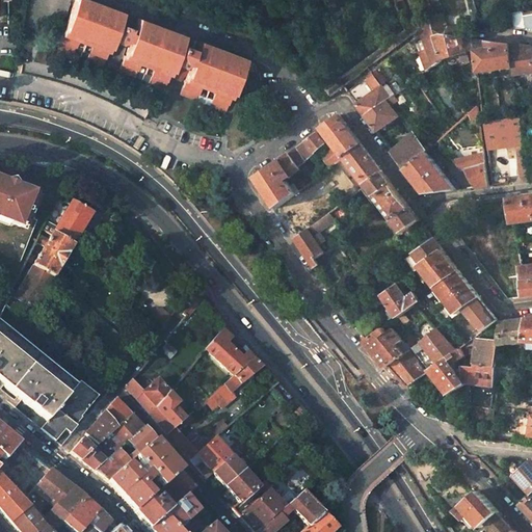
[(110,10),(81,0),(61,0),(46,46),(60,51),(63,43),(78,49),(75,56),(90,61),(102,32),(106,34),(108,40),(114,37),(117,38),(107,68),(123,74),(125,67),(139,72),(136,79),(152,84),(158,68),(160,68),(160,75),(168,77),(174,72),(175,73),(168,90),(173,92),(184,97),(187,89),(201,95),(197,102),(213,107),(228,70),(233,55),(188,38),(183,52),(181,52),(182,47),(170,43),(168,48),(166,47),(171,32),(126,17),(121,30),(117,28),(118,25),(109,22),(108,25),(104,24),(110,10)]
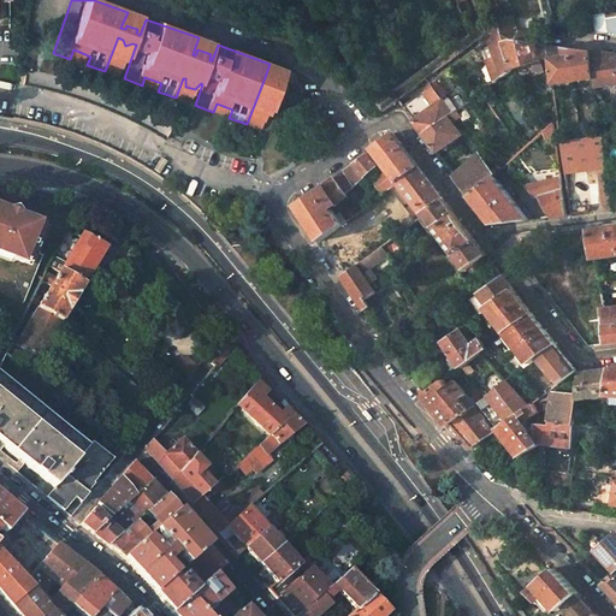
[(606,19),(605,16),(593,17),(596,34),(609,36),(606,19)]
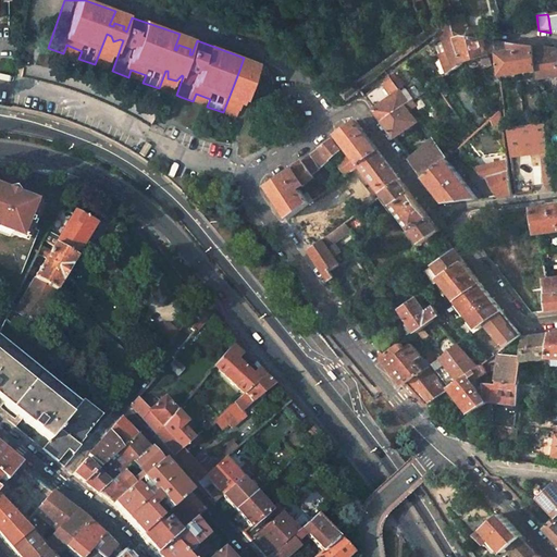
[(482,40),(483,31),(462,28),(461,25),(467,24),(465,16),(459,19),(458,16),(456,17),(452,21),(457,39),(463,37),(482,40)]
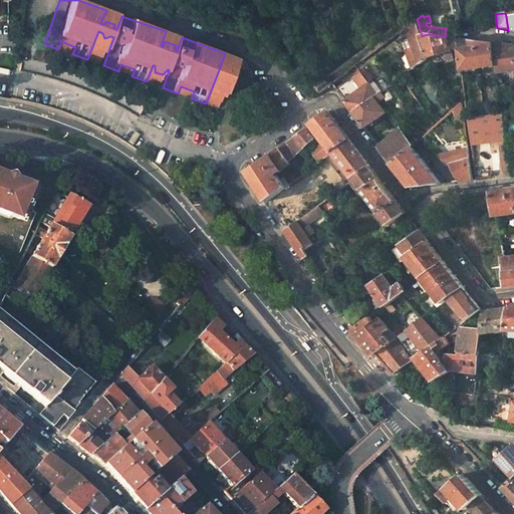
[(422,36),(417,19),(406,27),(410,38),(412,37),(421,60),(423,63),(429,59),(422,36)]
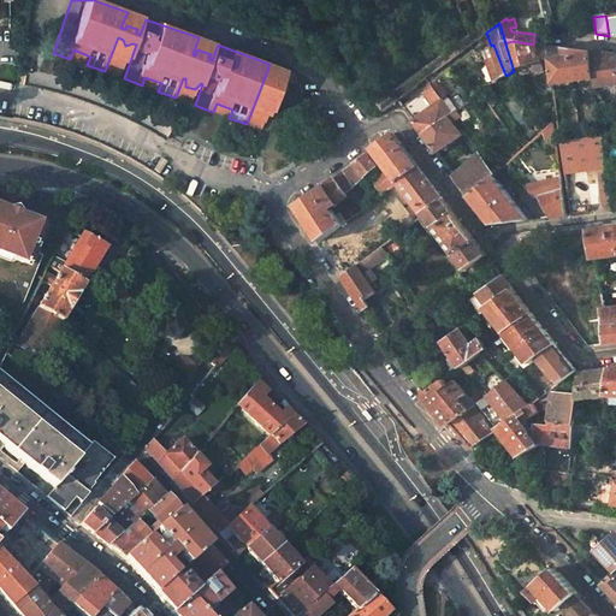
[(550,55),(549,46),(533,45),(513,41),(505,43),(514,71),(550,57),(550,55)]
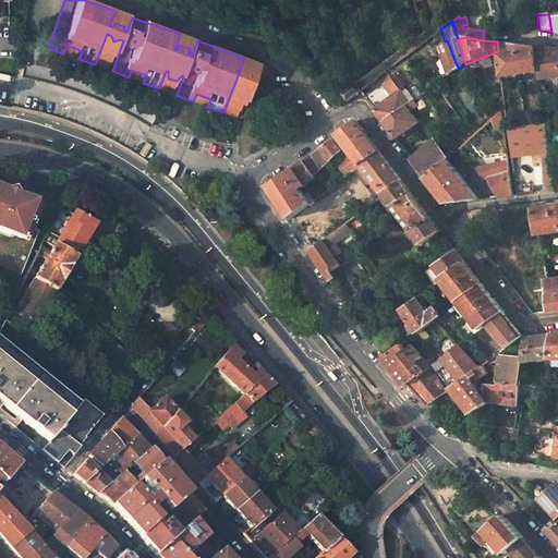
[(510,44),(497,41),(498,50),(510,51),(510,44)]
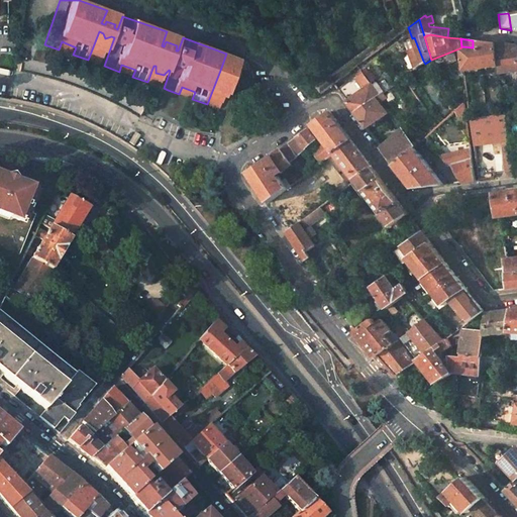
[(498,67),(495,43),(473,40),(473,47),(461,46),(461,47),(464,71),(498,67)]
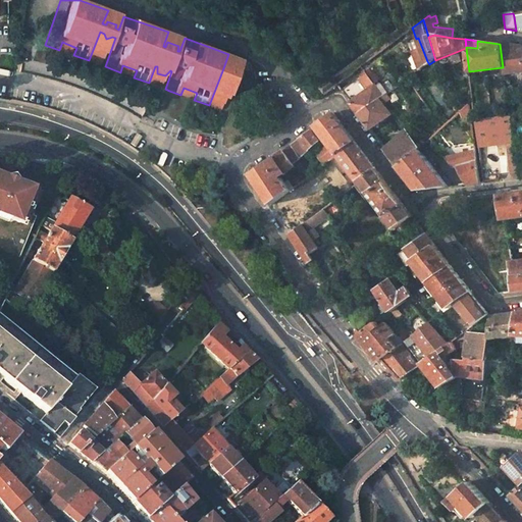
[(521,53),(514,54),(513,45),(500,44),(503,67),(504,74),(521,72),(521,53)]
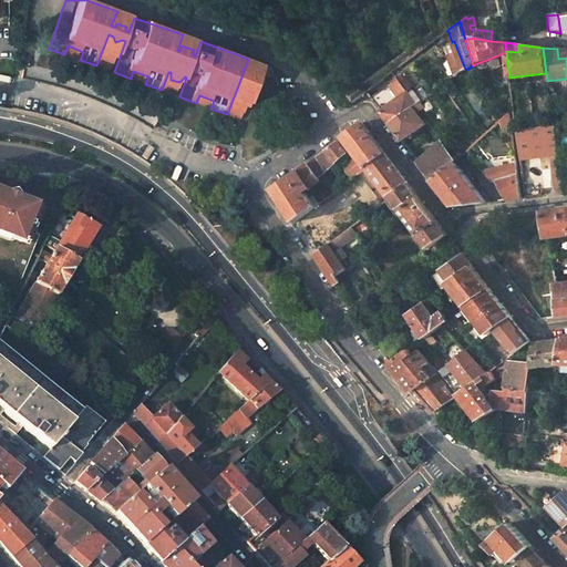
[(566,58),(566,50),(557,49),(558,59),(566,58)]
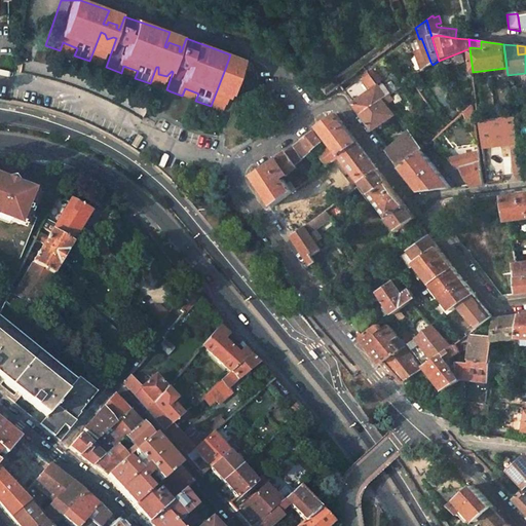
[(241,59),(230,54),(225,69),(232,72),(245,69),(241,59)]
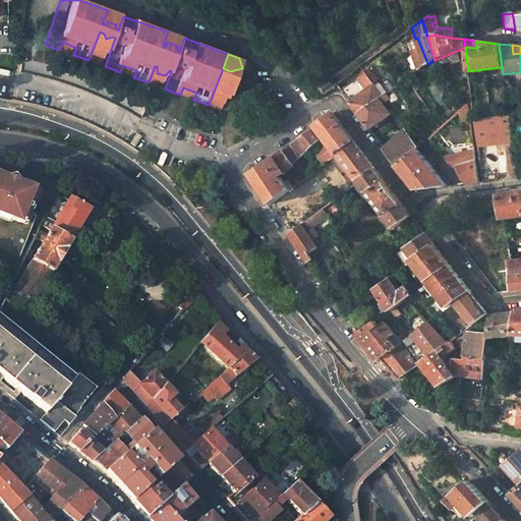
[(375,87),(364,71),(340,90),(358,114),(380,99),(383,96),(375,87)]
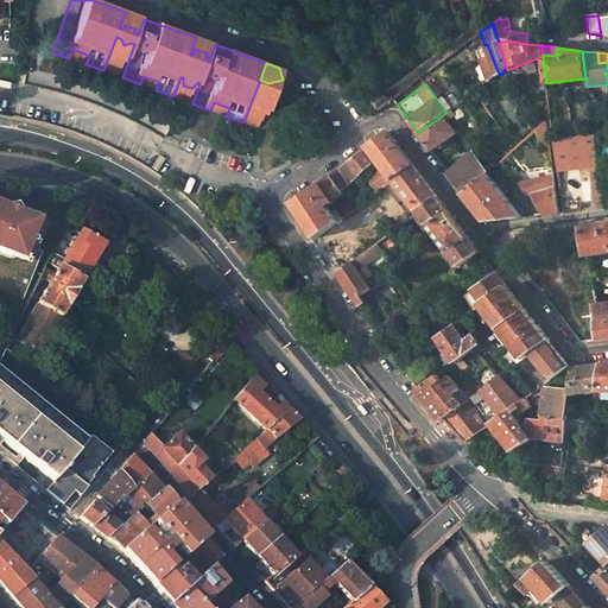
[(388,92),(375,102),(379,108),(393,97),(388,92)]
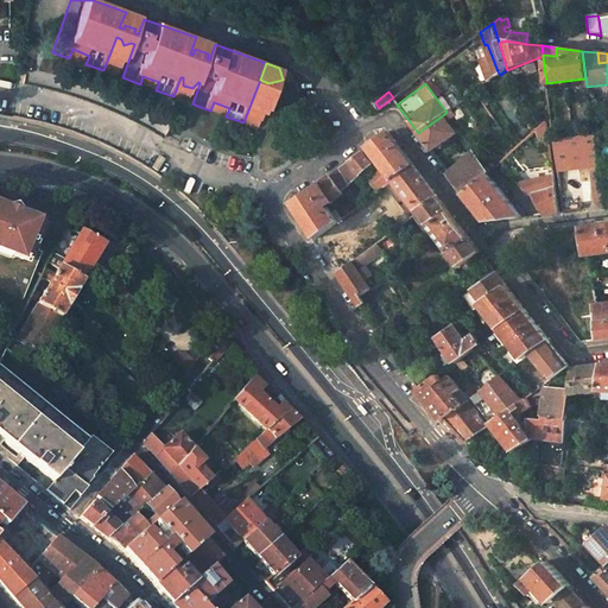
[(453,108),(444,97),(438,101),(447,112),(453,108)]
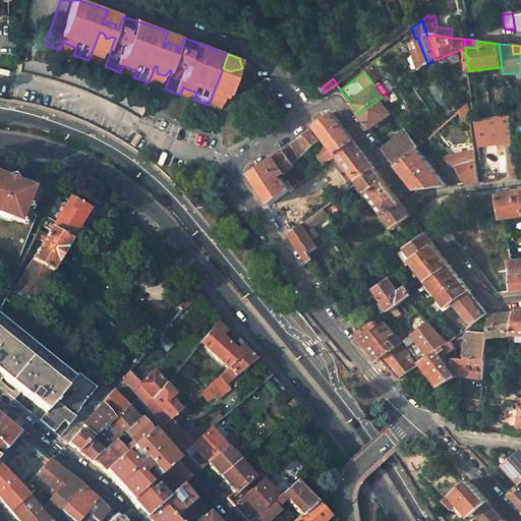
[(391,114),(380,99),(358,114),(370,129),(391,114)]
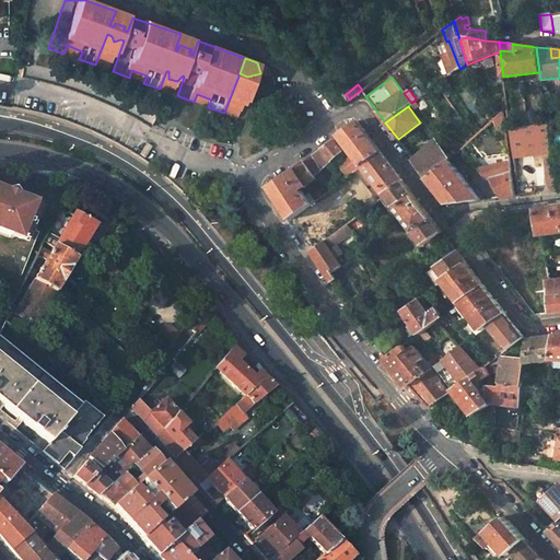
[(381,151),(358,120),(339,135),(349,148),(348,149),(351,154),(352,155),(350,156),(353,161),(357,159),(362,165),(381,151)]
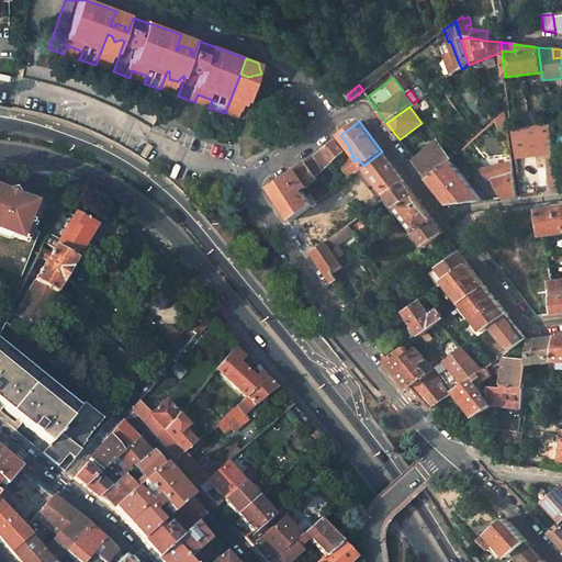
[(553,154),(549,124),(512,128),(516,158),(544,155),(550,188),(554,191),(559,191),(553,154)]
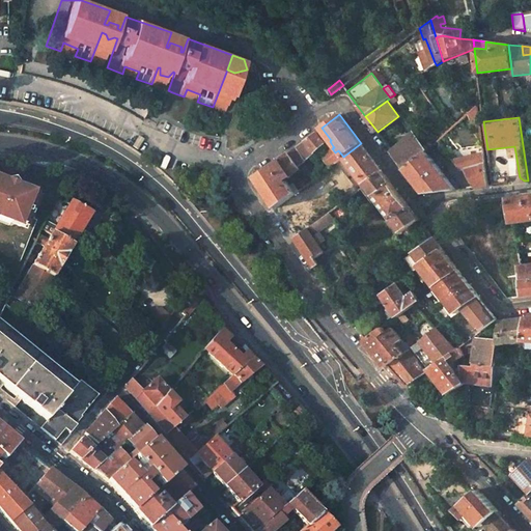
[(325,144),(316,132),(305,140),(314,152),(325,144)]
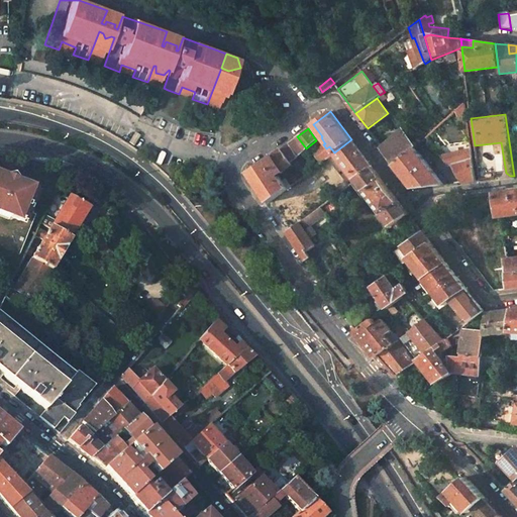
[(412,143),(401,130),(383,147),(397,167),(397,166),(415,148),(412,143)]
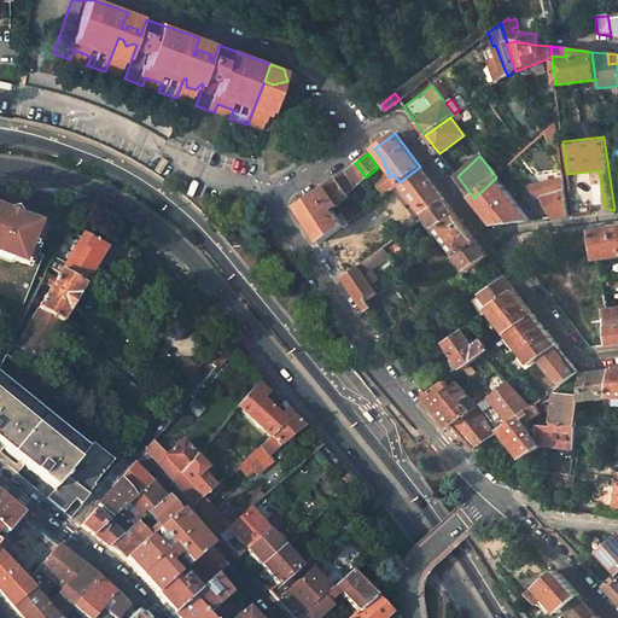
[(165,161),(159,157),(152,170),(158,174),(165,161)]
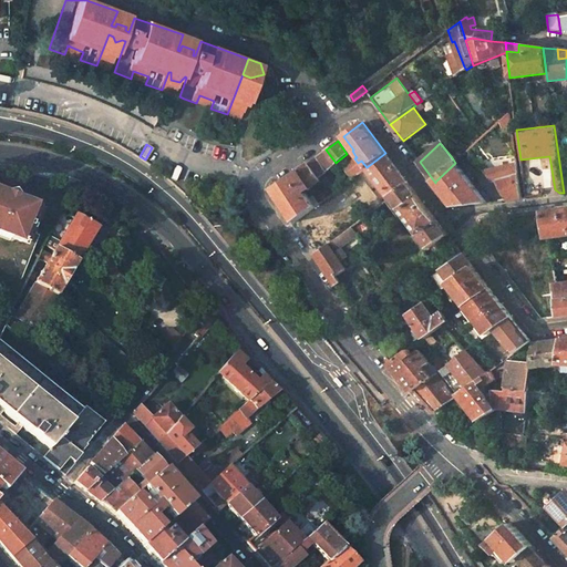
[(336,163),(326,150),(299,171),(311,188),(322,181),(318,175),(336,163)]
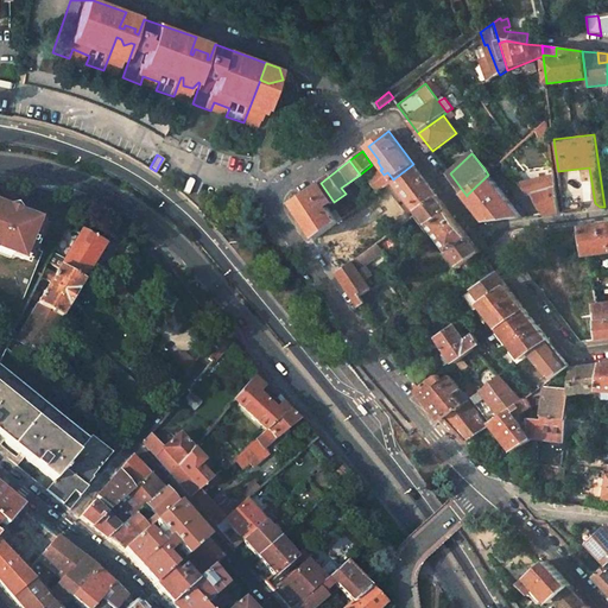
[(514,176),(504,160),(498,166),(508,181),(514,176)]
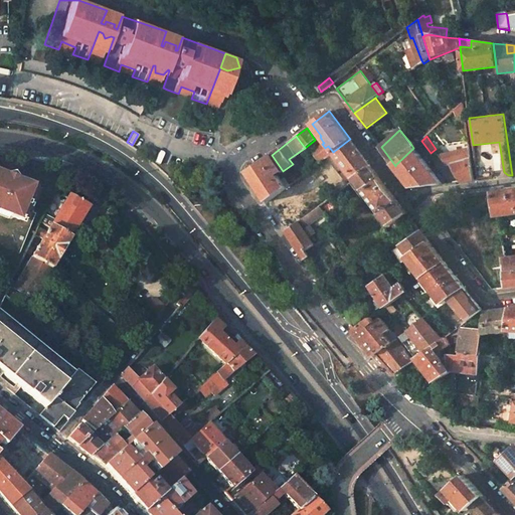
[(372,167),(350,139),(333,152),(354,180),(356,178),(372,167)]
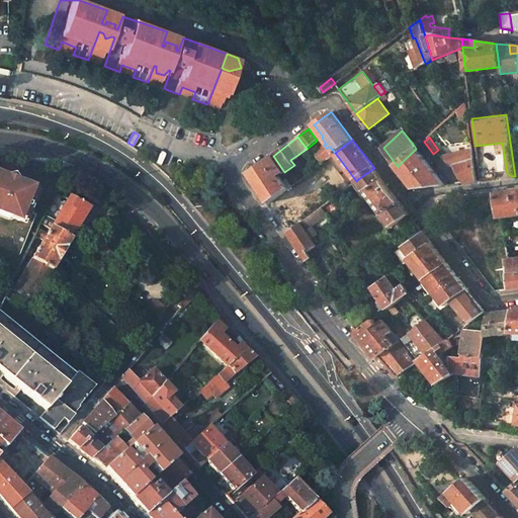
[(335,153),(330,147),(327,149),(324,145),(326,144),(325,143),(314,151),(322,163),(328,159),(335,153)]
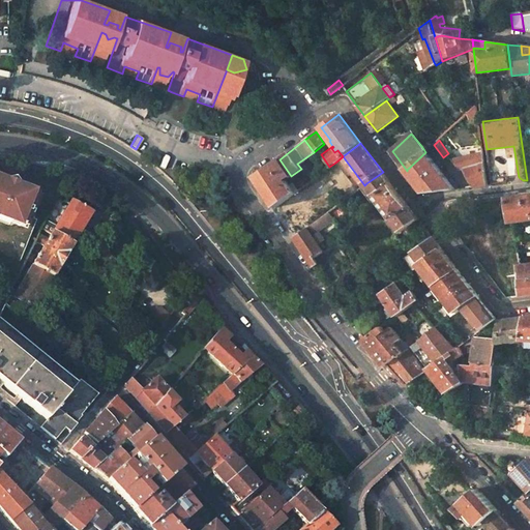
[(455,189),(425,152),(407,170),(424,194),(455,189)]
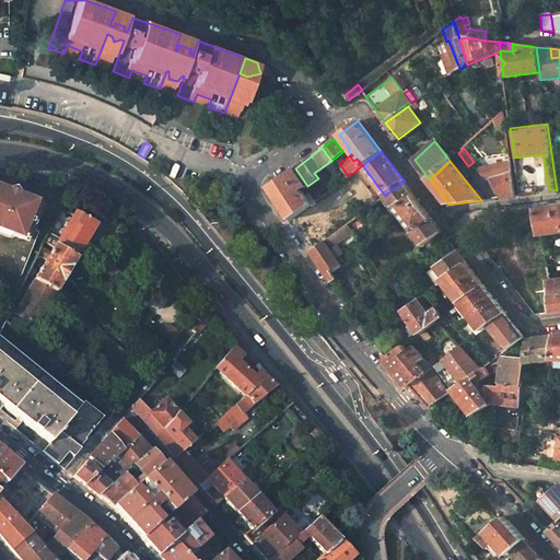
[(512,171),(511,162),(491,170),(491,171),(493,177),(512,171)]
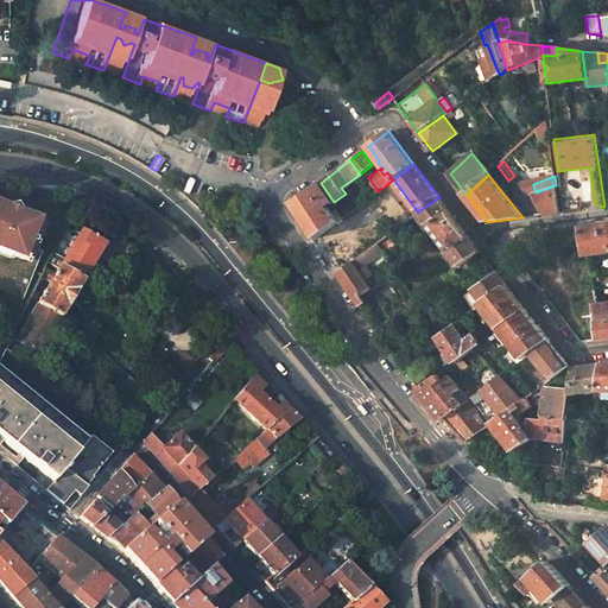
[(334,202),(321,183),(293,204),(316,239),(339,222),(329,208),(335,203),(334,202)]
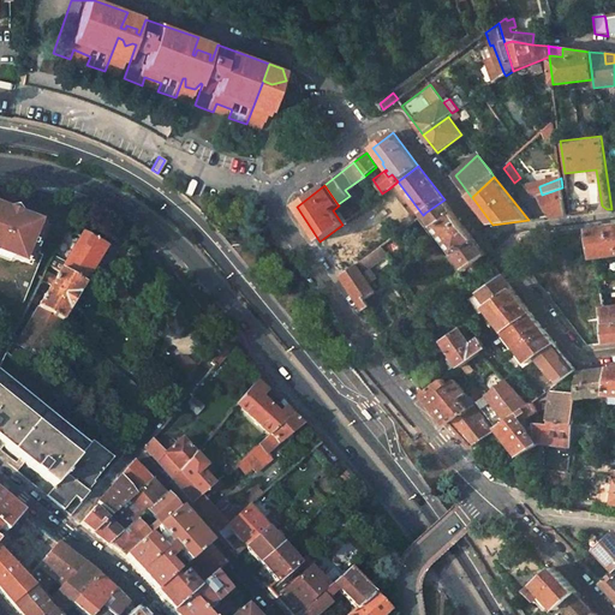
[(566,215),(562,187),(542,195),(538,196),(549,218),(566,215)]
